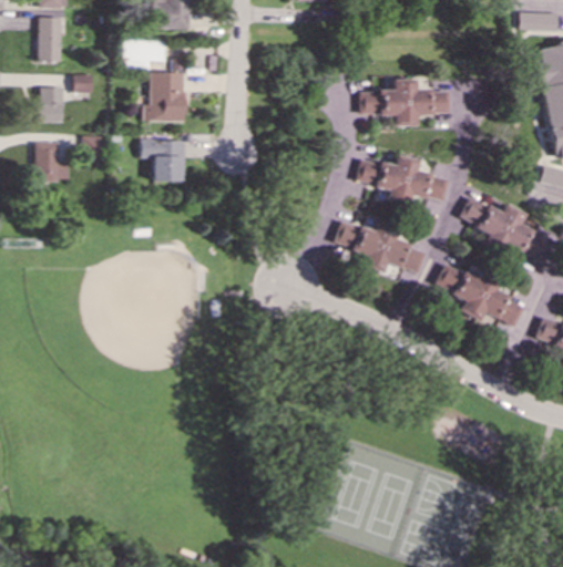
[(190,28),(190,0),(151,0),(151,28),(190,28)]
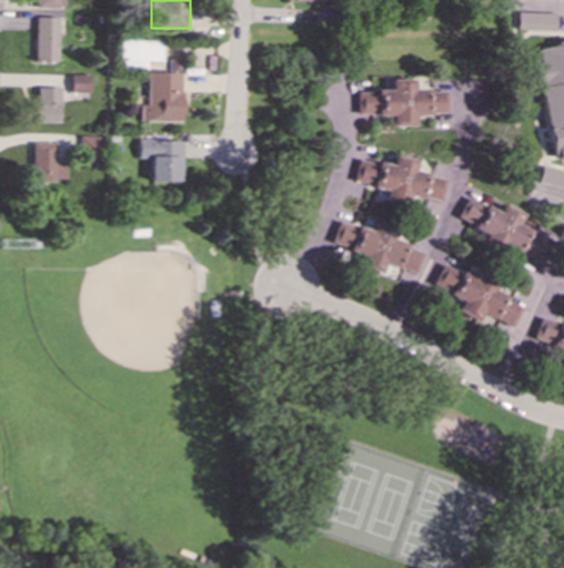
[(560,12),(521,11),(520,29),(559,30),(560,12)]
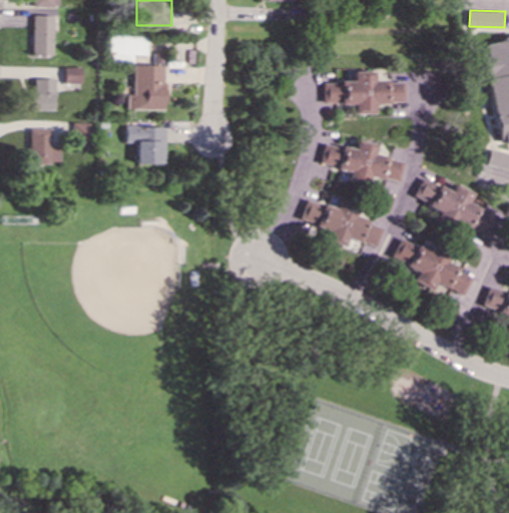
[(54,54),(55,15),(35,15),(34,54),(54,54)]
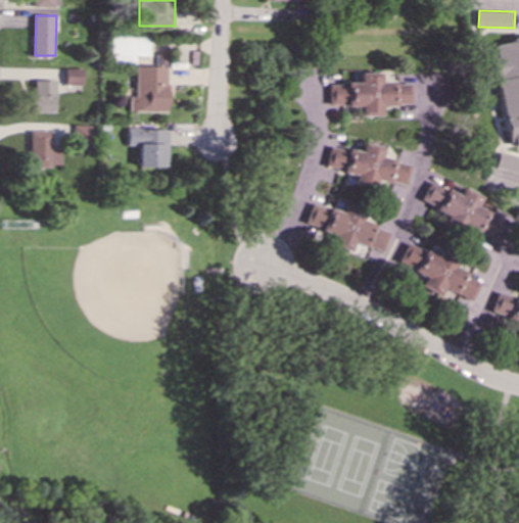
[(150,36),(113,36),(113,61),(137,62),(138,56),(150,56),(150,36)]
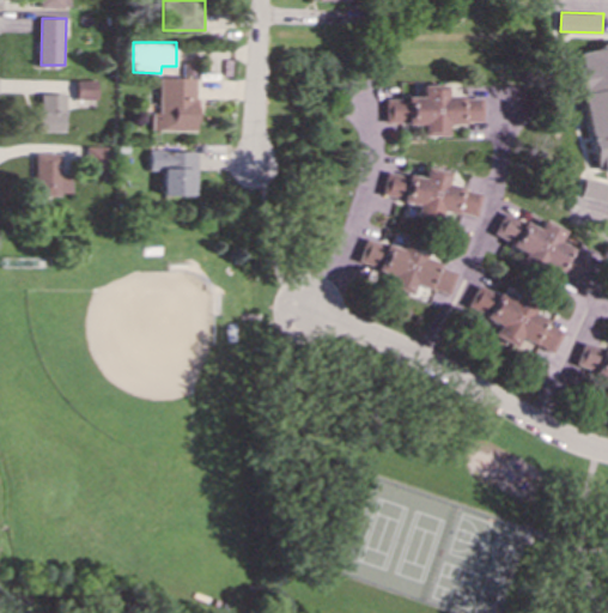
[(599,175),(607,173),(607,46),(577,52),(599,175)]
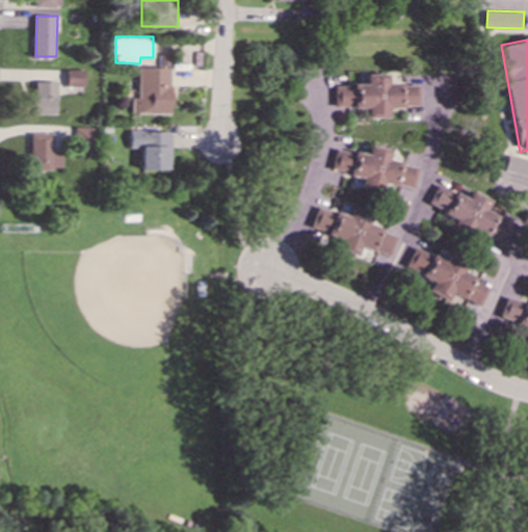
[(134,112),(172,113),(173,67),(140,67),(140,97),(135,97),(134,112)]
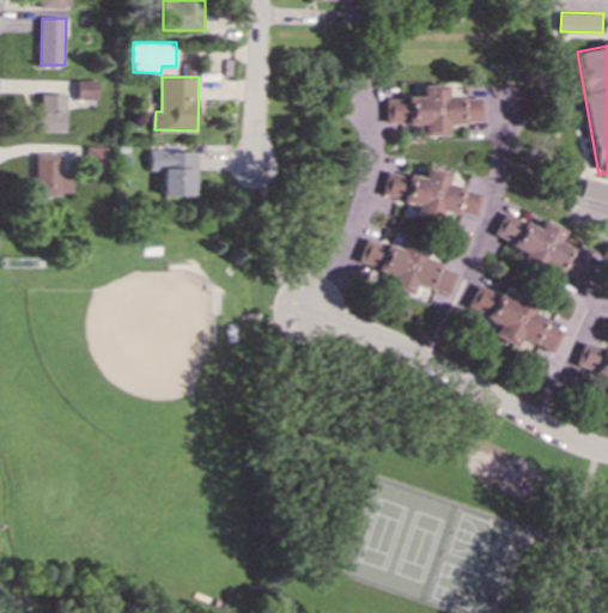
[(79,80),(79,99),(99,98),(99,79),(79,80)]
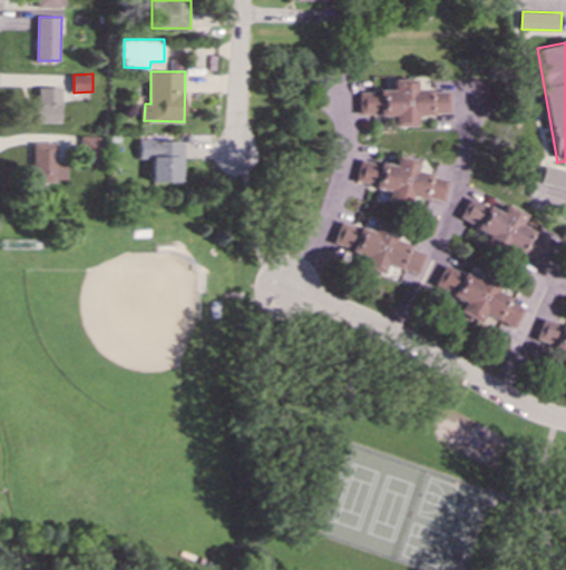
[(361,114),(396,115),(396,125),(418,126),(418,114),(451,114),(452,90),(418,89),(418,78),(394,78),(394,90),(362,90),(361,114)]
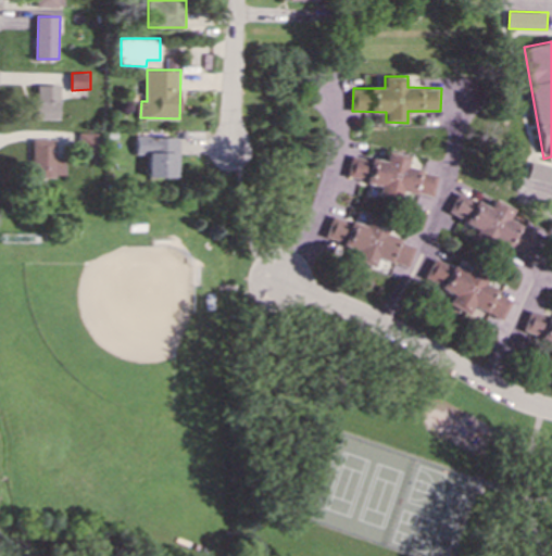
[(61,85),(38,85),(38,118),(61,118),(61,85)]
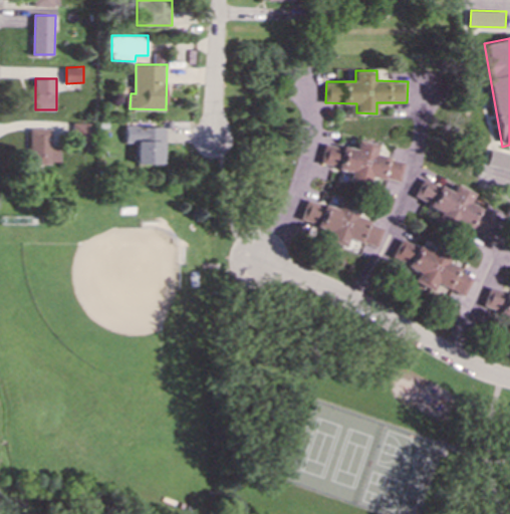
[(139,163),(168,164),(169,126),(128,125),(128,142),(139,142),(139,163)]
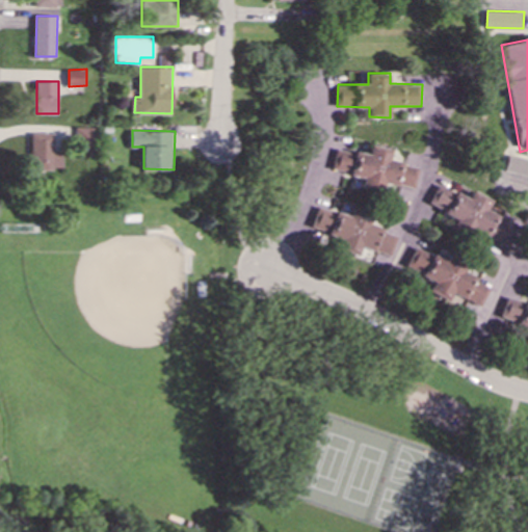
[(33,168),(66,169),(66,152),(55,152),(55,132),(33,132),(33,168)]
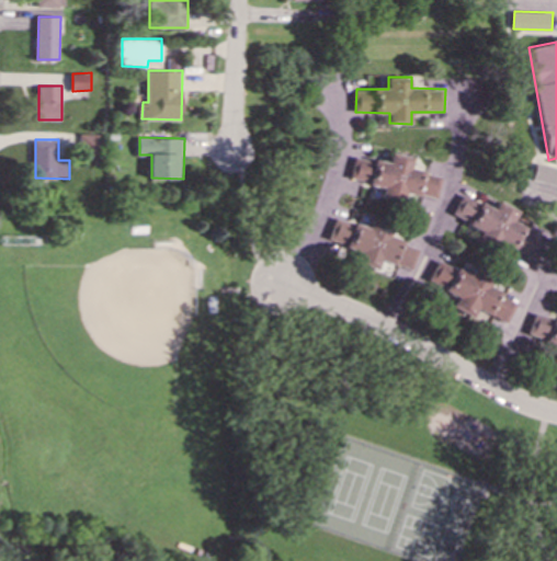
[(440,198),(443,174),(412,169),(415,156),(391,152),(390,162),(356,156),(352,179),(385,185),(383,193),(405,197),(406,192),(440,198)]
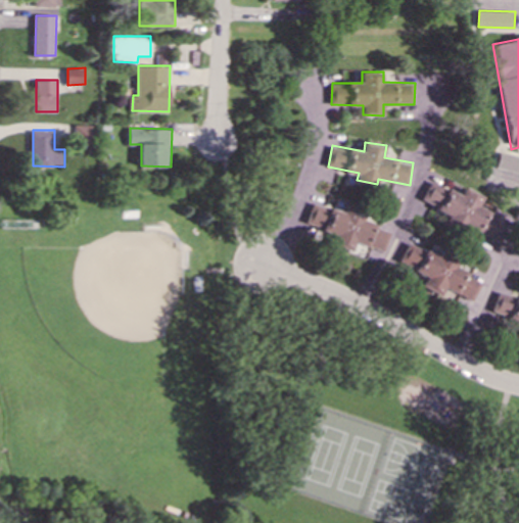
[(518,156),(502,152),(498,168),(518,172),(518,156)]
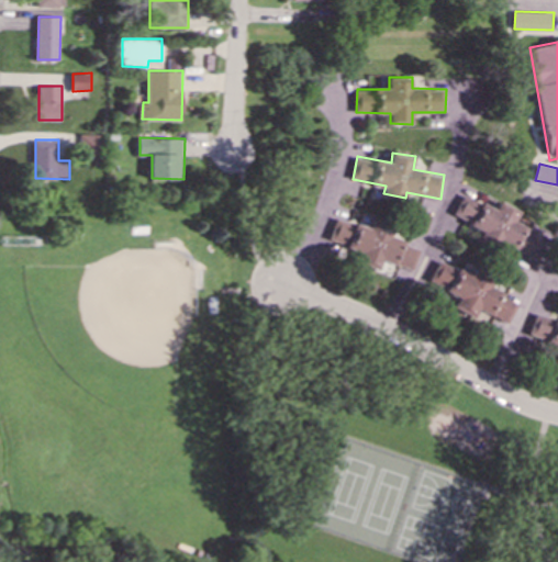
[(455,215),(488,231),(486,236),(533,258),(543,236),(514,223),(521,210),(500,201),(497,209),(465,193),(455,215)]
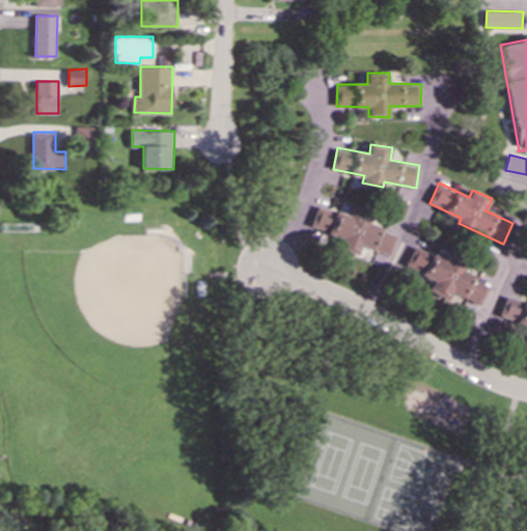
[(313,227),(342,235),(339,249),(359,254),(362,246),(392,254),(398,233),(372,225),(376,214),(353,207),(351,215),(319,205),(313,227)]
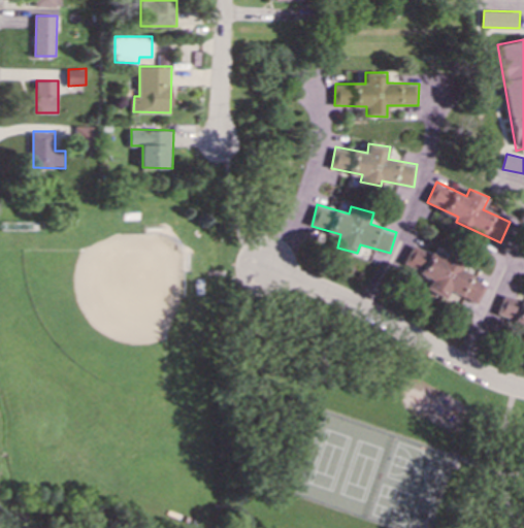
[(404,264),(432,277),(426,289),(455,303),(460,294),(479,303),(489,284),(461,270),(464,262),(447,253),(444,258),(415,243),(404,264)]
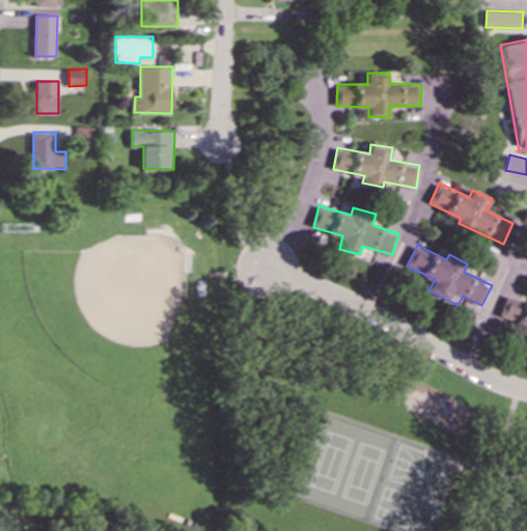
[(501,317),(526,326),(526,301),(507,296),(501,317)]
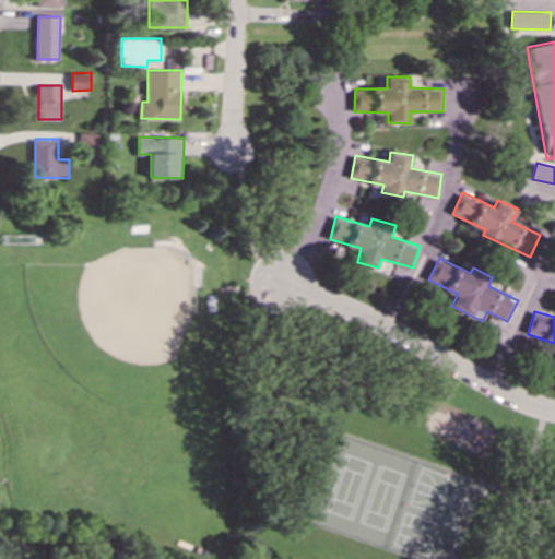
[(338,382),(332,396),(346,402),(352,387),(338,382)]
